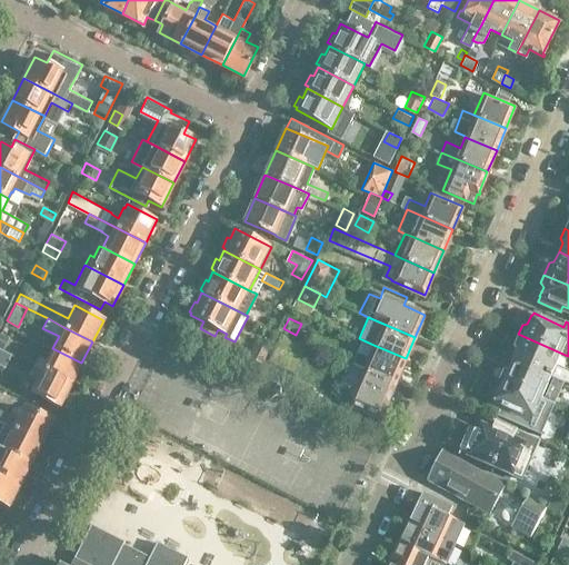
[(280,324),(270,319),(267,326),(277,330),(280,324)]
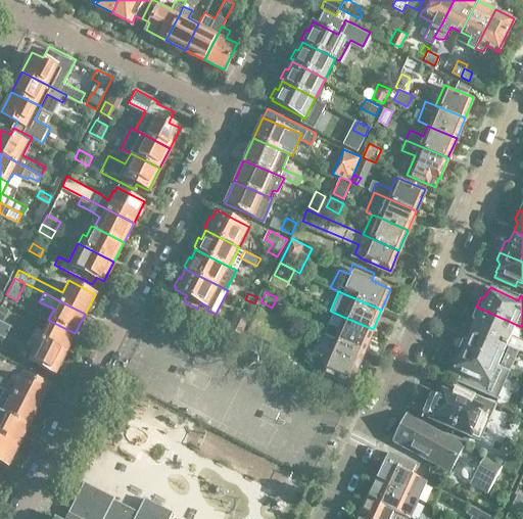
[(0,307),(0,318),(4,321),(9,311),(0,307)]
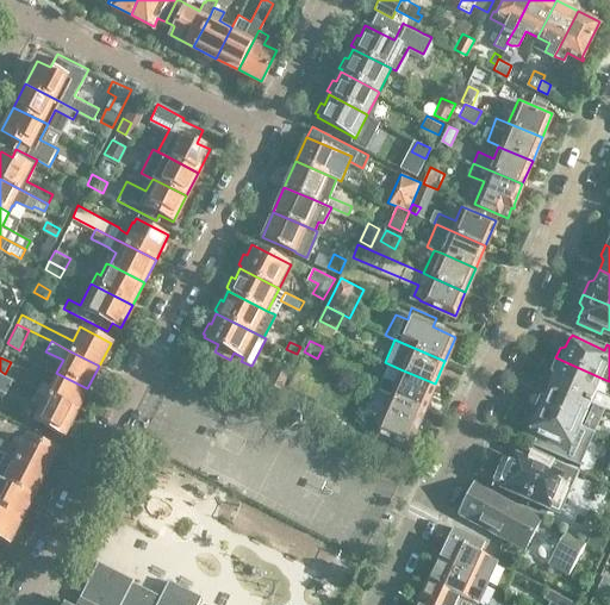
[(555,357),(551,369),(553,373),(548,384),(590,401),(609,410),(609,395),(607,394),(595,388),(601,378),(555,357)]
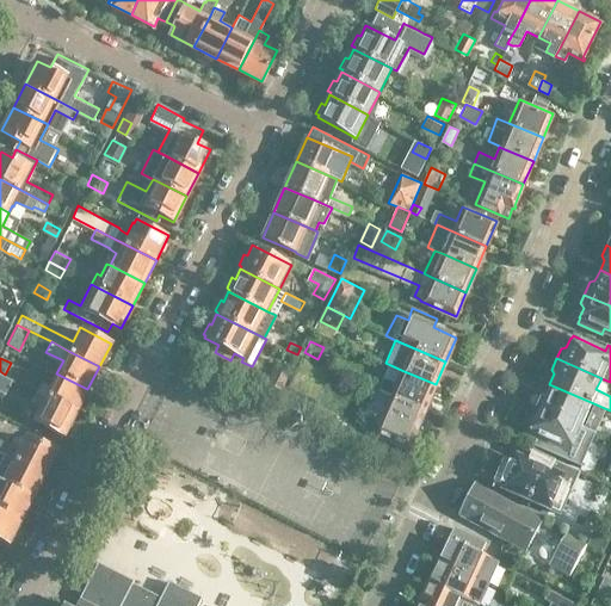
[(266,379),(282,387),(288,373),(272,365),(266,379)]
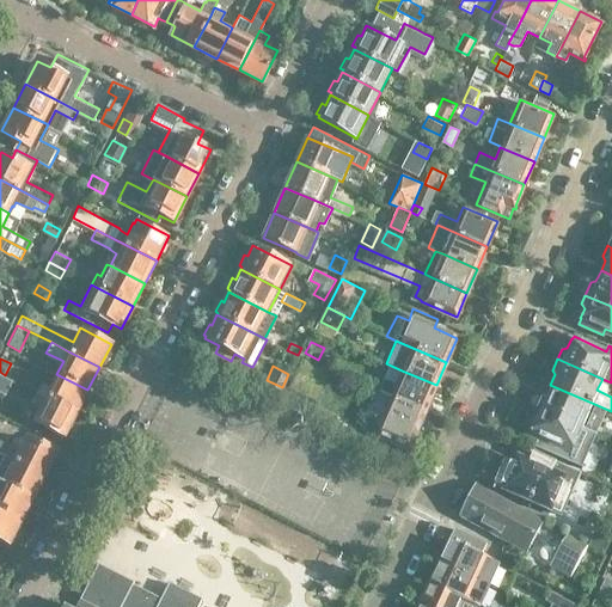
[(402,371),(392,393),(426,409),(436,385),(402,371)]
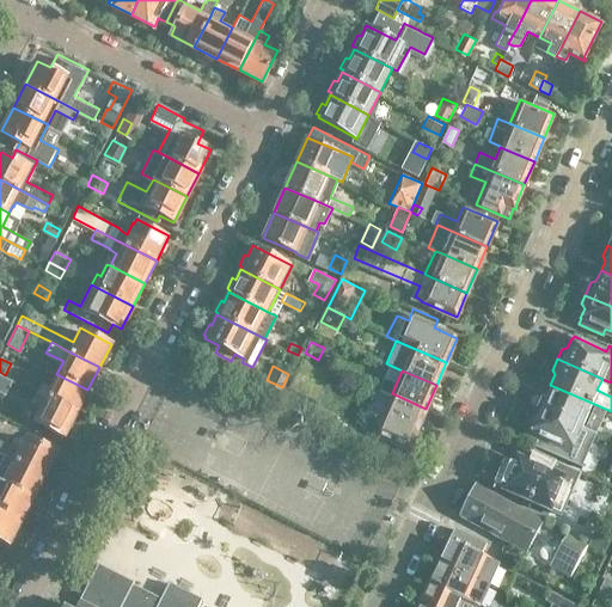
[(50,386),(42,381),(37,392),(75,412),(87,390),(56,374),(50,386)]
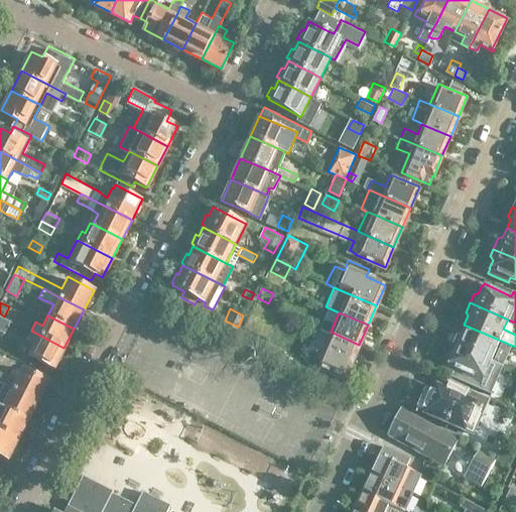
[(238,327),(251,334),(257,323),(244,315),(238,327)]
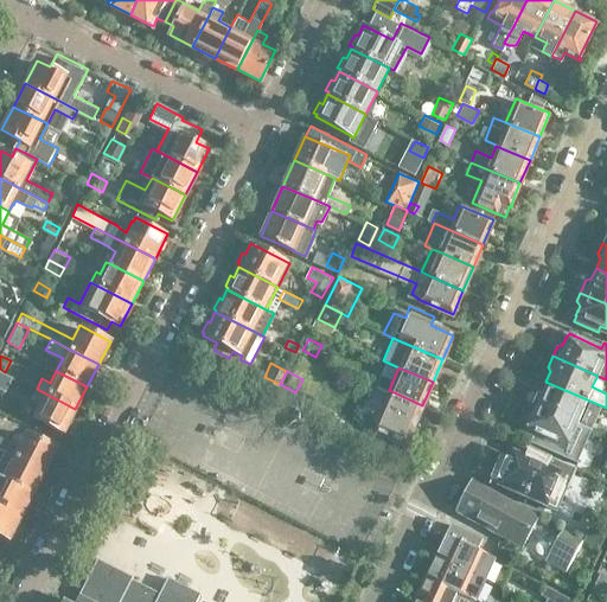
[(536,392),(531,403),(576,423),(587,399),(545,382),(541,392),(536,392)]
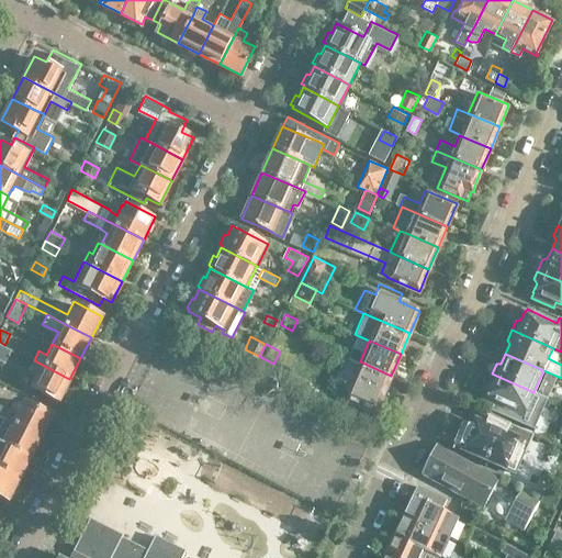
[(48,403),(52,397),(52,395),(59,400),(69,379),(34,360),(29,369),(37,374),(27,392),(48,403)]
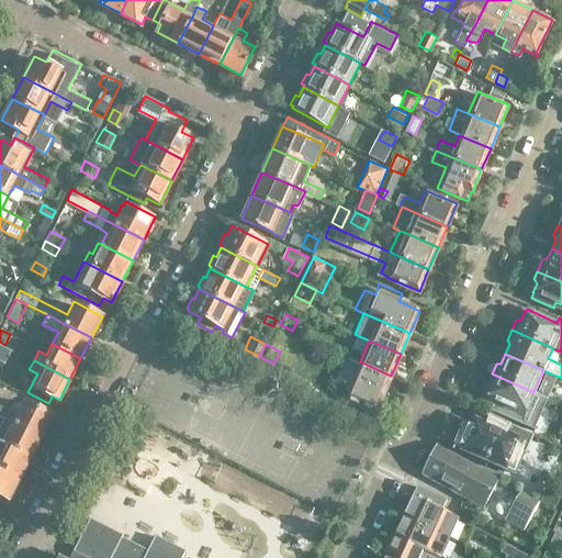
[(360,361),(350,384),(357,387),(353,397),(370,404),(374,394),(382,398),(391,376),(360,361)]
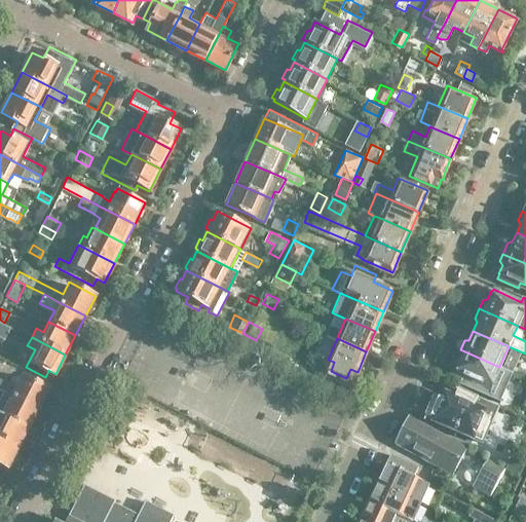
[(456,359),(459,363),(457,366),(460,368),(458,374),(491,388),(491,387),(492,387),(500,392),(514,398),(518,389),(504,383),(504,382),(496,378),(495,379),(494,378),(499,367),(460,349),(456,359)]
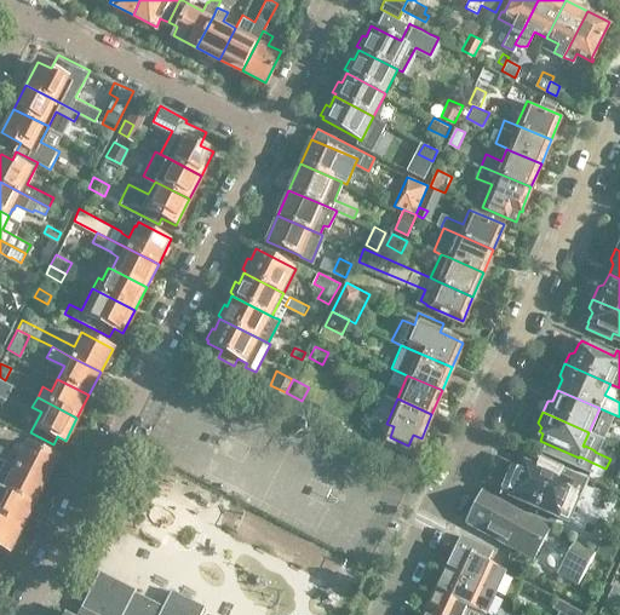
[(342,425),(360,435),(366,424),(346,414),(342,425)]
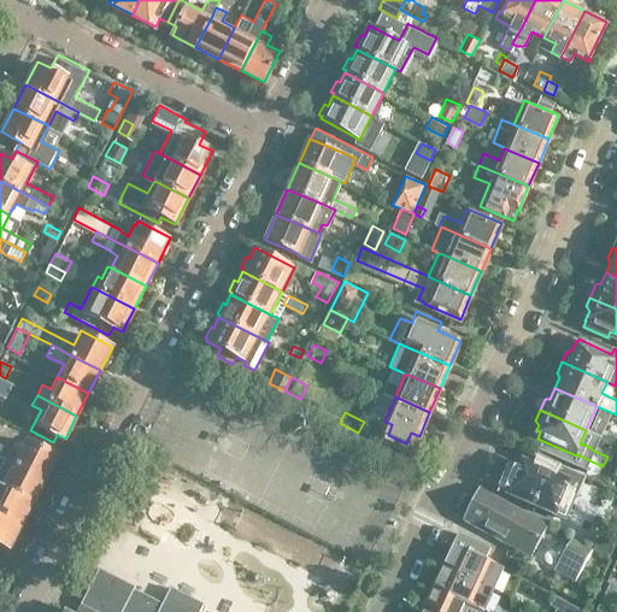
[(0,442),(0,454),(5,458),(13,462),(45,478),(56,454),(25,439),(18,452),(10,448),(0,442)]
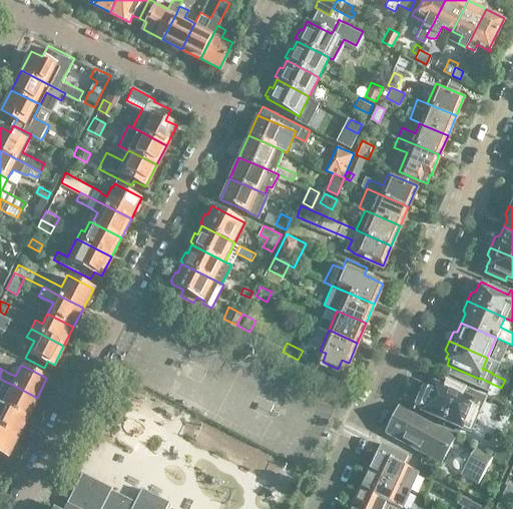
[(445,389),(434,384),(430,394),(425,394),(421,404),(424,407),(423,410),(469,430),(477,411),(479,412),(486,394),(450,378),(445,389)]
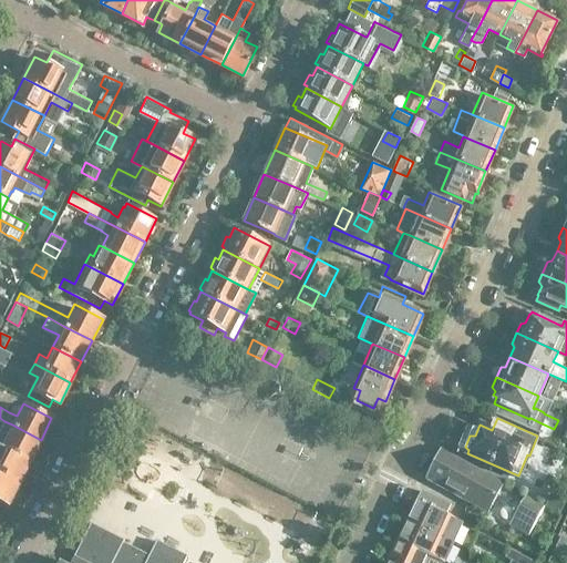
[(0,429),(0,444),(2,446),(30,460),(41,440),(12,425),(4,421),(0,429)]
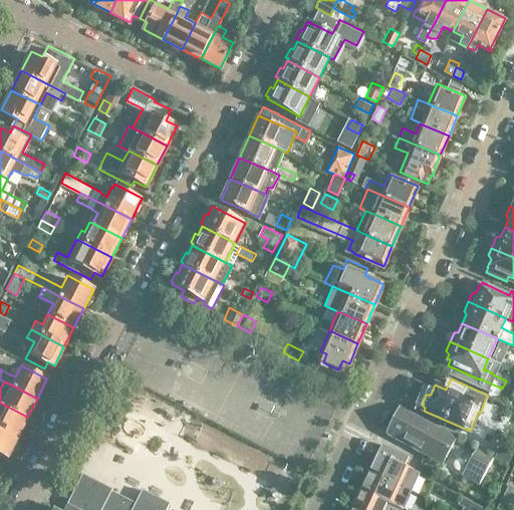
[(0,427),(17,436),(27,417),(2,404),(0,403),(0,427)]
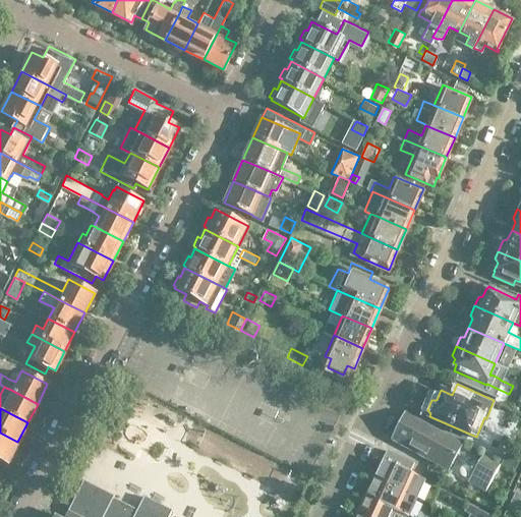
[(404,410),(391,437),(433,460),(448,467),(462,442),(446,434),(404,410)]
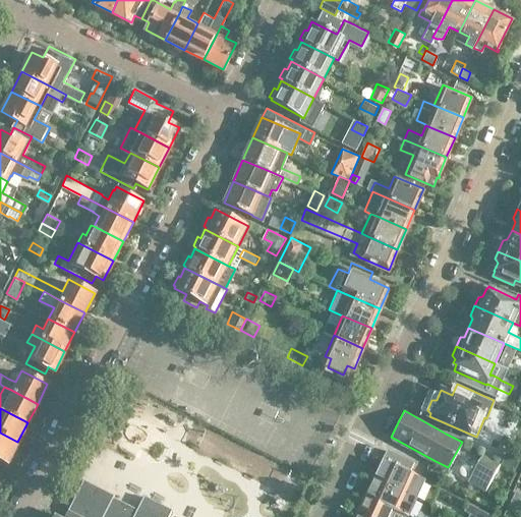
[(0,457),(7,461),(17,442),(0,433),(0,457)]
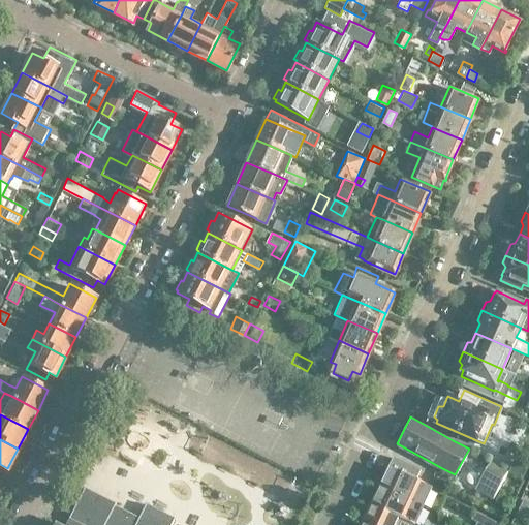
[(515,454),(508,467),(521,473),(527,459),(515,454)]
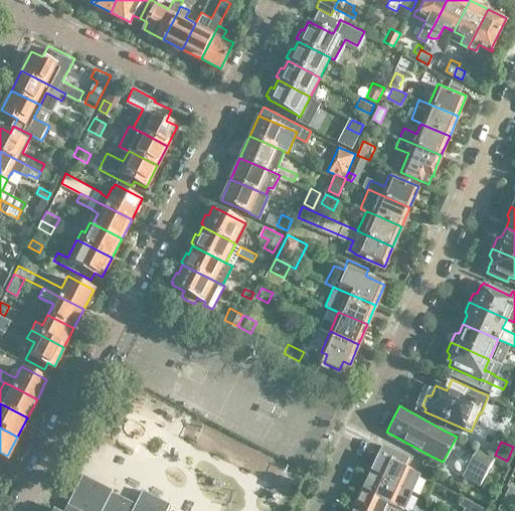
[(381,444),(377,453),(404,466),(408,457),(381,444)]
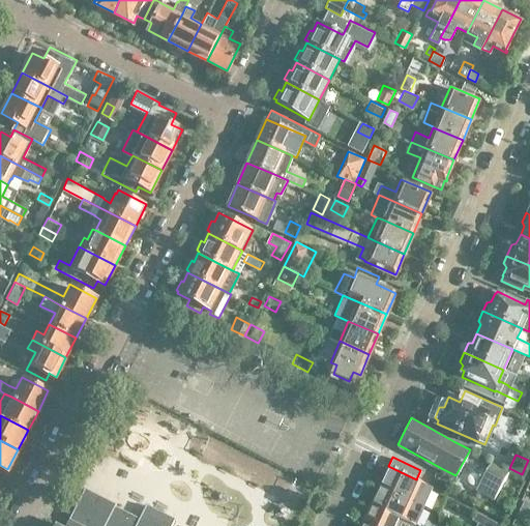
[(494,498),(508,472),(490,461),(475,488),(494,498)]
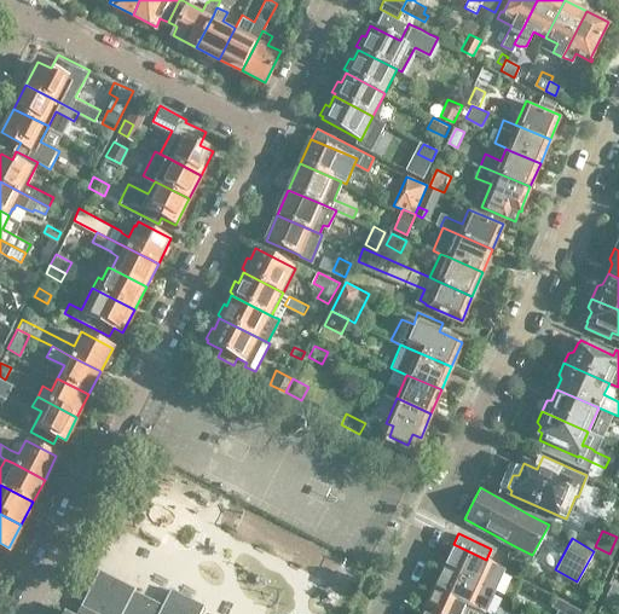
[(453,544),(443,567),(470,580),(468,585),(472,586),(473,583),(493,592),(504,568),(486,560),(453,544)]
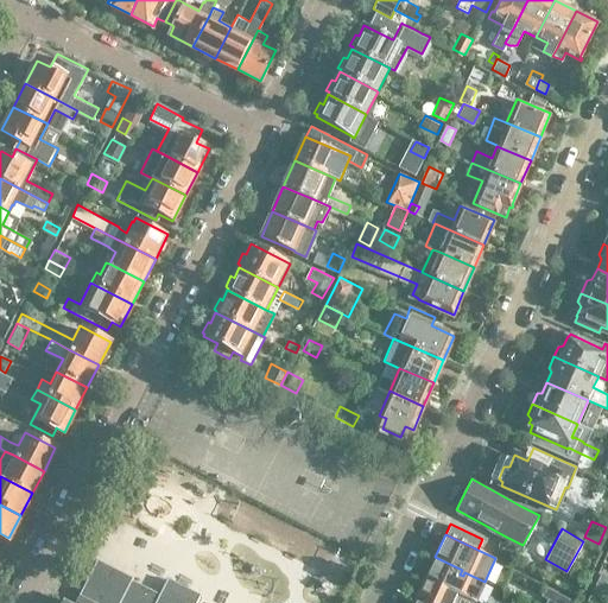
[(462,570),(435,557),(425,578),(451,590),(450,592),(455,595),(456,591),(476,601),(485,582),(464,572),(463,576),(460,575),(462,570)]
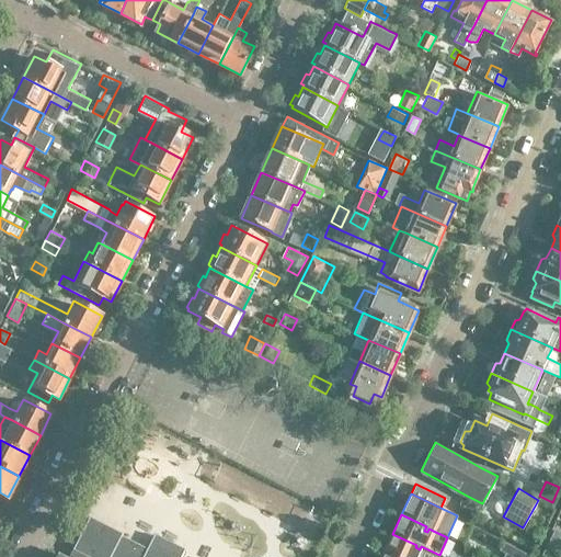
[(90,515),(72,548),(73,548),(90,556),(180,556),(185,548),(155,532),(147,547),(122,534),(123,532),(90,515)]
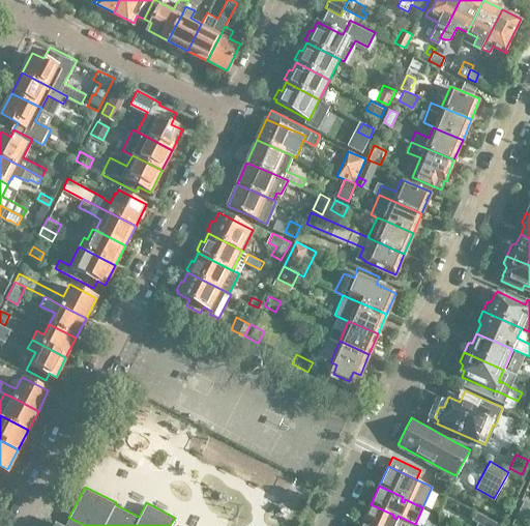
[(0,494),(0,504),(3,506),(10,493),(3,489),(0,494)]
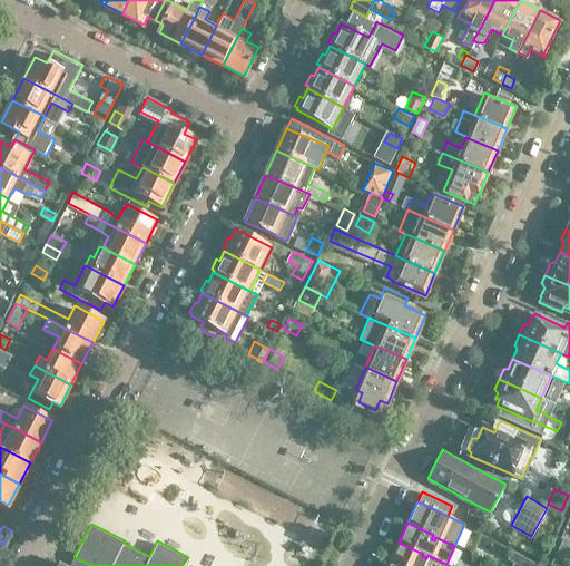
[(556,548),(564,553),(569,543),(569,538),(562,535),(556,548)]
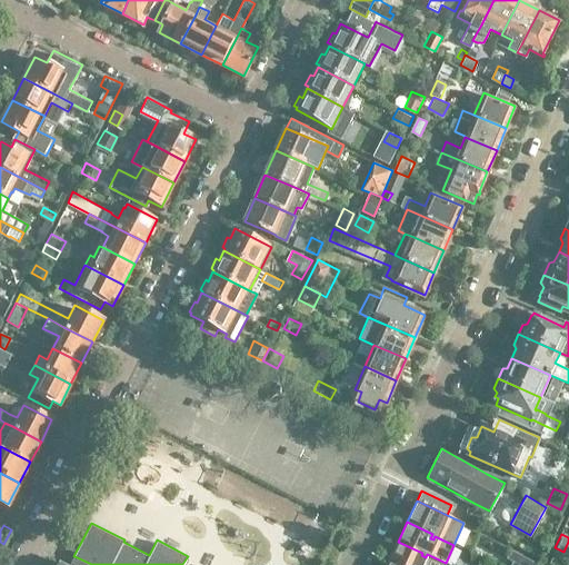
[(422,553),(398,542),(389,561),(398,564),(442,564),(445,563),(427,554),(426,557),(421,555),(422,553)]
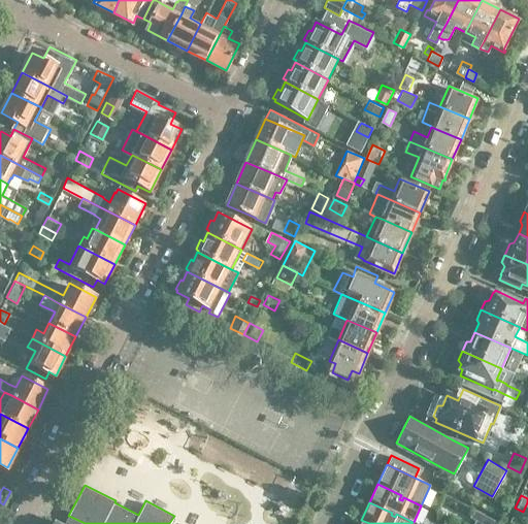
[(507,519),(517,523),(523,512),(515,508),(507,519)]
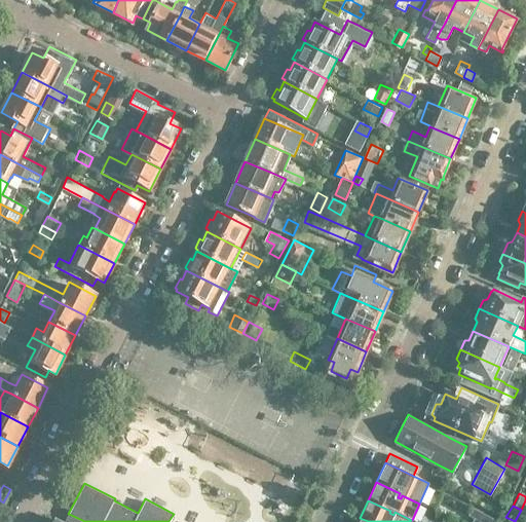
[(478,521),(496,521),(497,521),(476,510),(472,516),(479,520),(478,521)]
